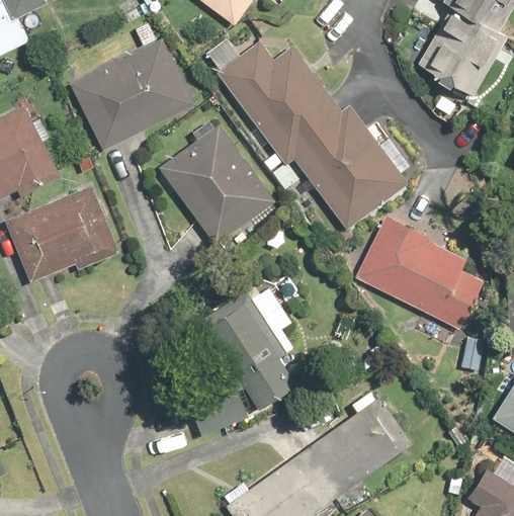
[(0,55),(24,44),(21,37),(3,0),(0,0),(0,55)]
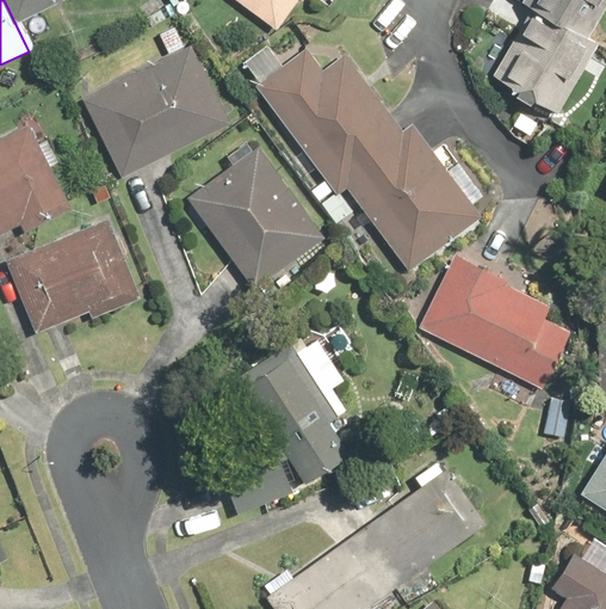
[(4,0),(25,44),(49,32),(39,13),(67,0),(4,0)]
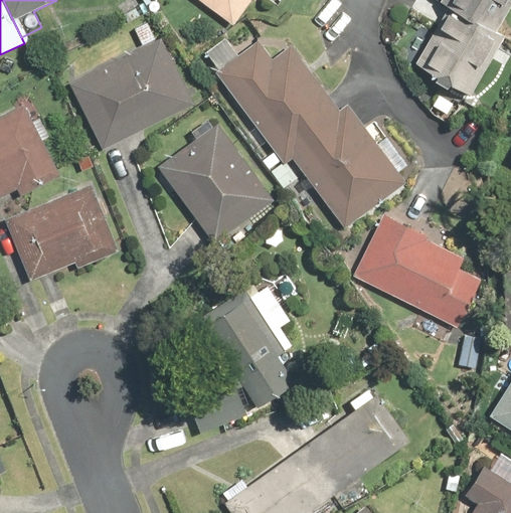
[(196,0),(231,26),(250,0),(196,0)]
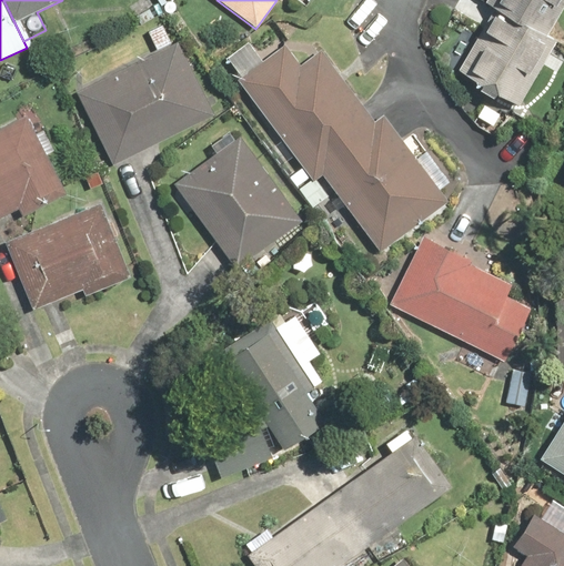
[(563,0),(499,0),(495,7),(504,11),(547,37),(563,6),(563,0)]
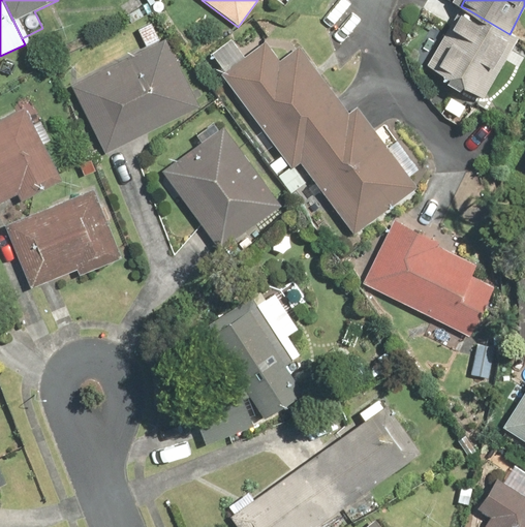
[(510,34),(469,10),(434,70),(484,99),(518,39),(510,34)]
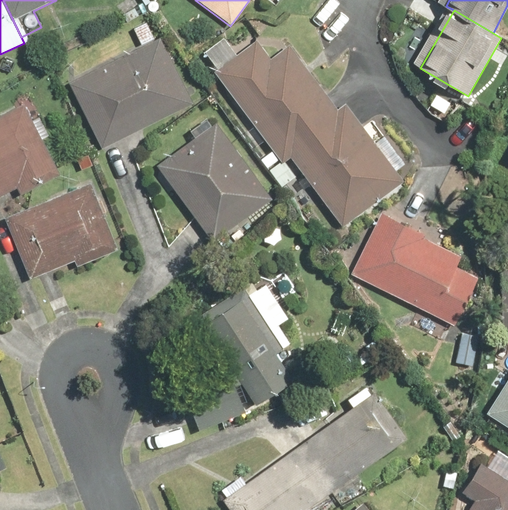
[(155,41),(145,22),(132,29),(142,48),(68,87),(101,149),(192,101),(159,39),(155,41)]
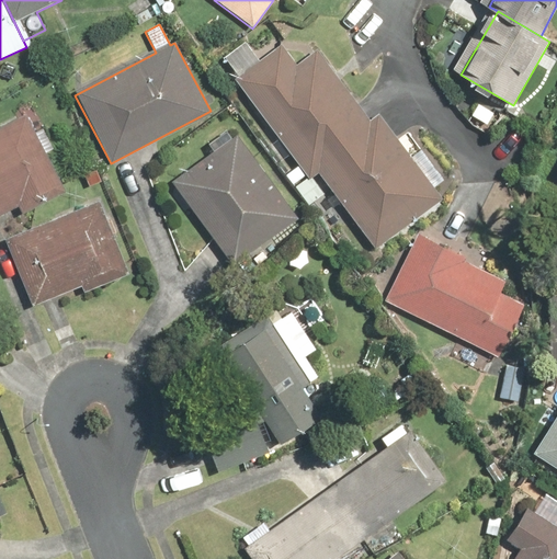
[(258,61),(246,45),(223,60),(306,178),(317,169),(375,250),(440,204),(377,116),(367,124),(317,52),(295,67),(280,46),(258,61)]
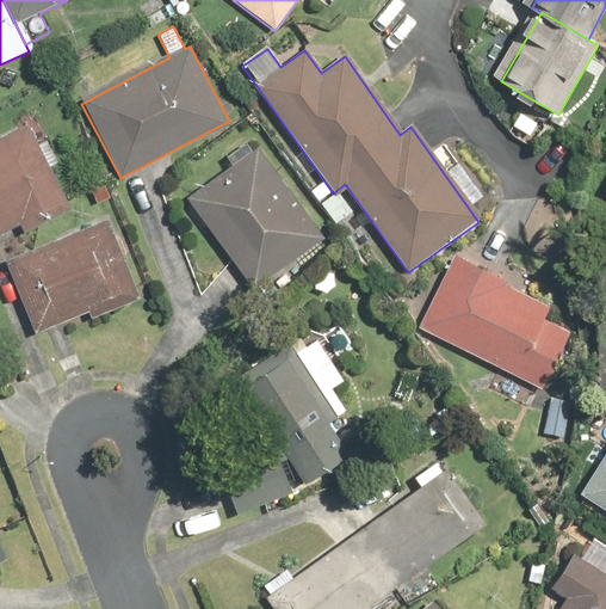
[(0,233),(19,223),(24,233),(70,209),(28,127),(0,140),(0,233)]
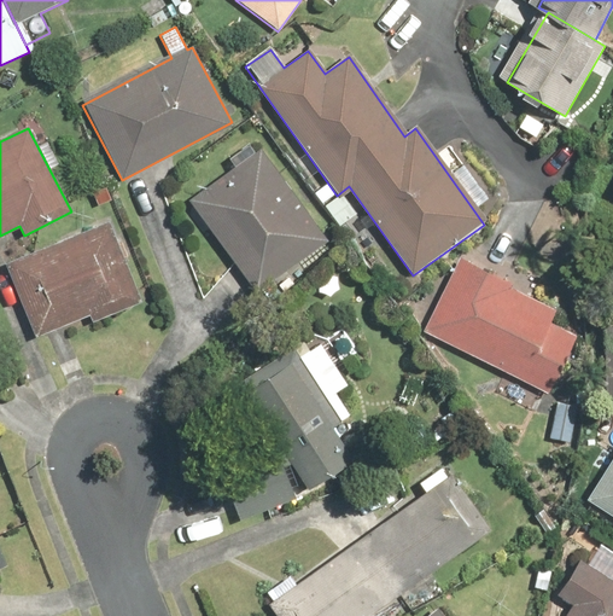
[(260,150),(254,141),(228,160),(234,168),(192,198),(260,291),(330,239),(262,147),(260,150)]
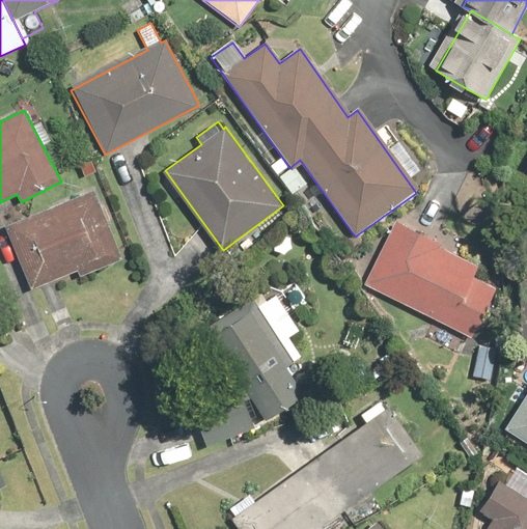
[(5,226),(32,289),(77,271),(81,279),(126,259),(94,188),(5,226)]
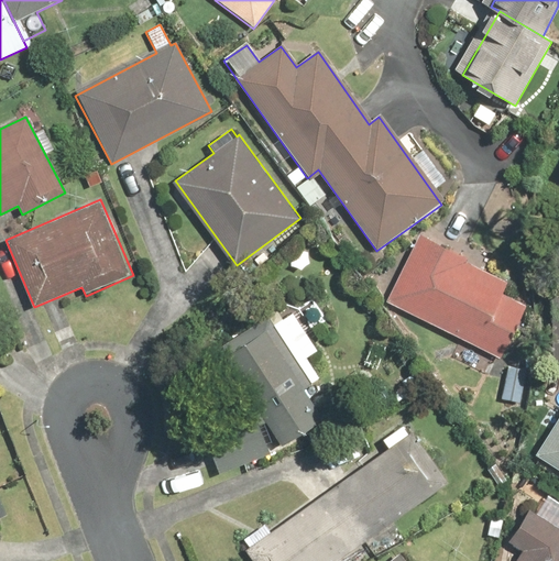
[(503,360),(527,308),(504,297),(513,277),(422,233),(387,304),(503,360)]
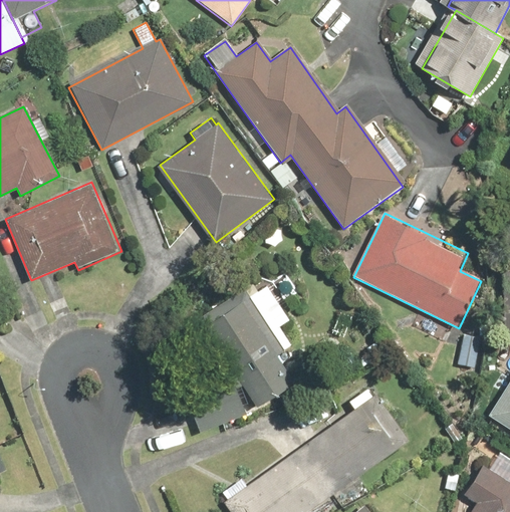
[(271,282),(249,295),(256,307),(281,352),(303,339),(271,282)]
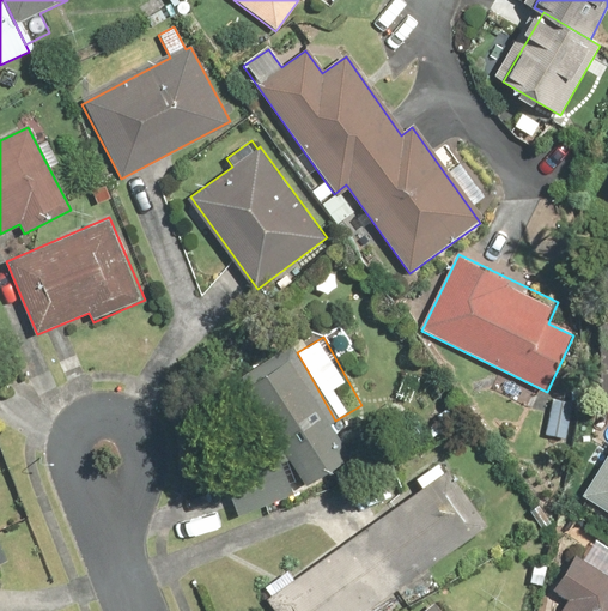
[(305,367),(256,394),(305,481),(353,453),(335,421),(305,367)]
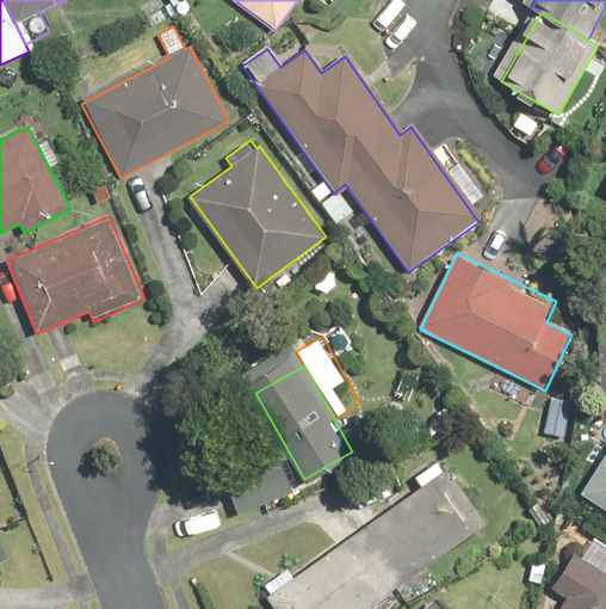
[(605,419),(605,420),(605,422),(604,422),(603,423),(601,425),(601,426),(600,428),(600,429),(600,430),(600,431),(600,434),(600,435),(601,436),(601,437),(603,438),(603,440),(604,441),(605,442),(605,451),(581,493),(605,508),(605,419)]
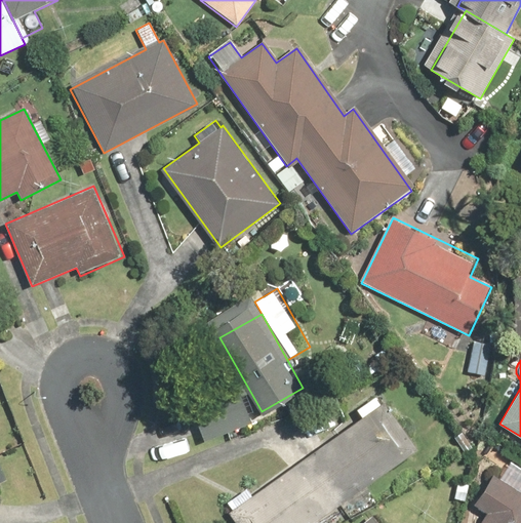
[(243,390),(192,407),(205,445),(256,428),(243,390)]
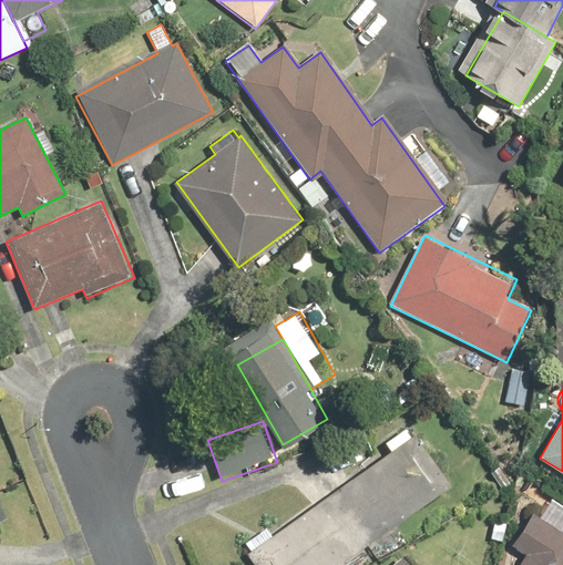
[(358,564),(352,556),(364,548),(370,558),(401,536),(393,526),(452,483),(416,434),(411,438),(407,430),(386,444),(391,452),(272,538),(263,526),(241,543),(256,564),(358,564)]
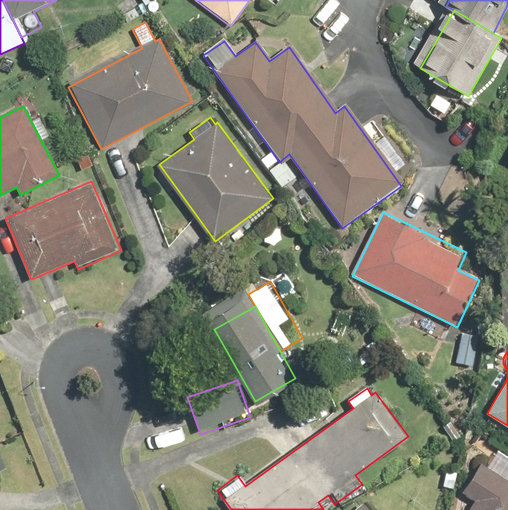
[(507,509),(507,457),(498,451),(487,469),(480,464),(462,494),(476,503),(472,509),(507,509)]
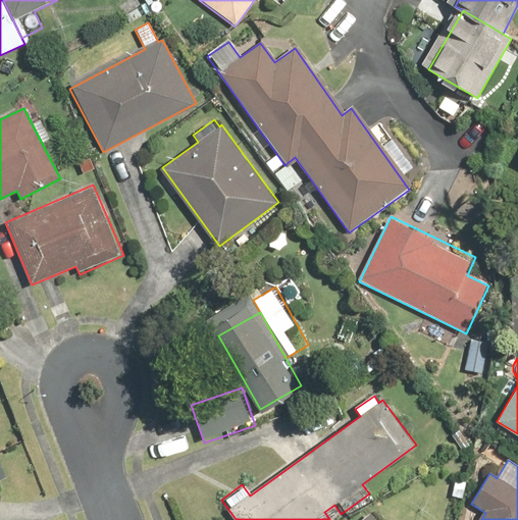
All buildings are outlined.
